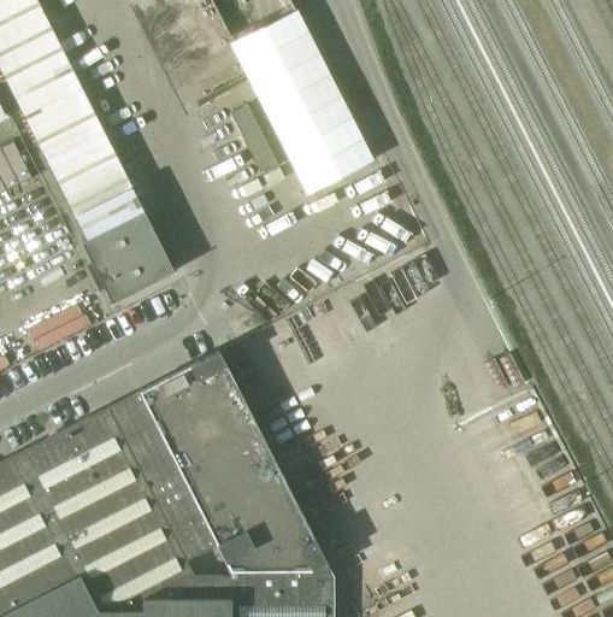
[(146,210),(145,211),(37,0),(0,0),(0,60),(90,239),(83,242),(113,301),(112,303),(112,305),(178,271),(177,269),(176,270),(146,210)]
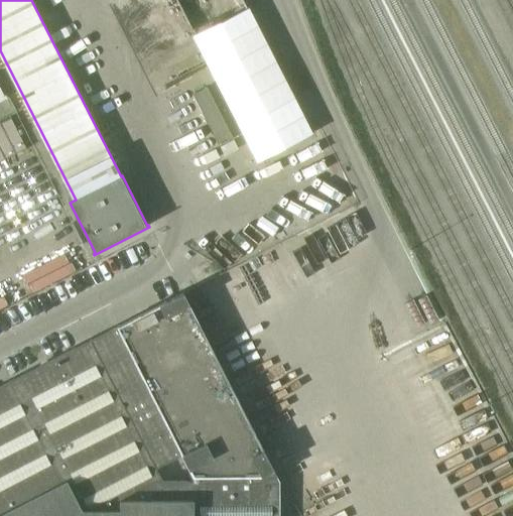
[(312,133),(244,0),(177,0),(259,160),(312,133)]
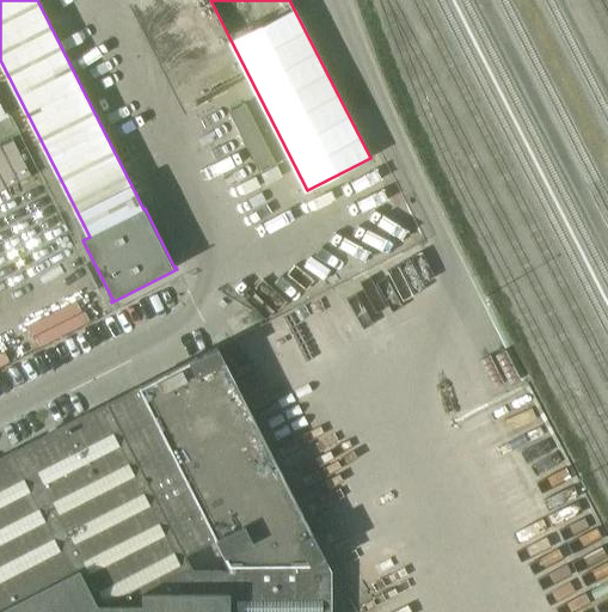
[(0,118),(5,116),(6,118),(11,116),(8,110),(6,111),(0,98),(0,118)]
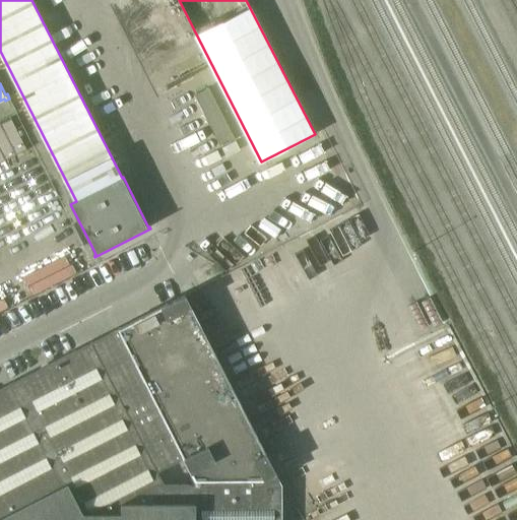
[(222,147),(237,140),(210,88),(196,95),(222,147)]
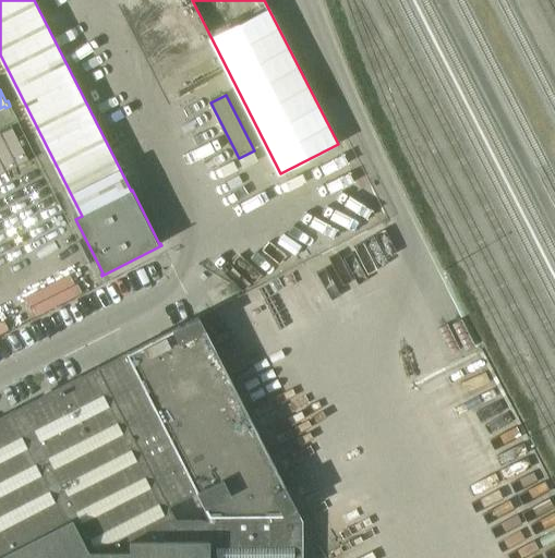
[(19,130),(0,136),(0,174),(32,162),(19,130)]
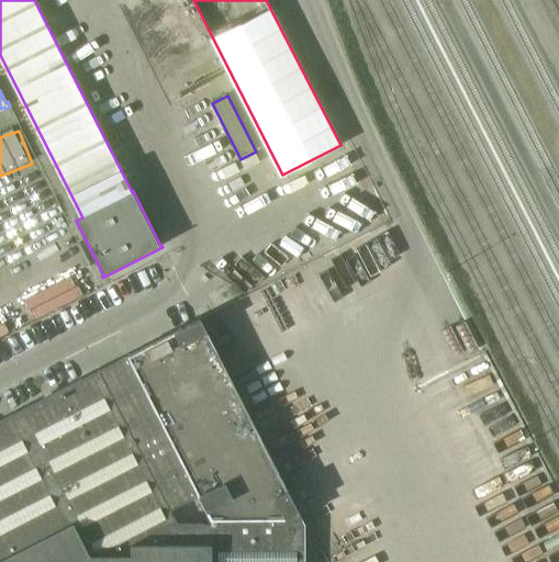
[(303,518),(201,319),(129,356),(200,496),(212,519),(303,518)]
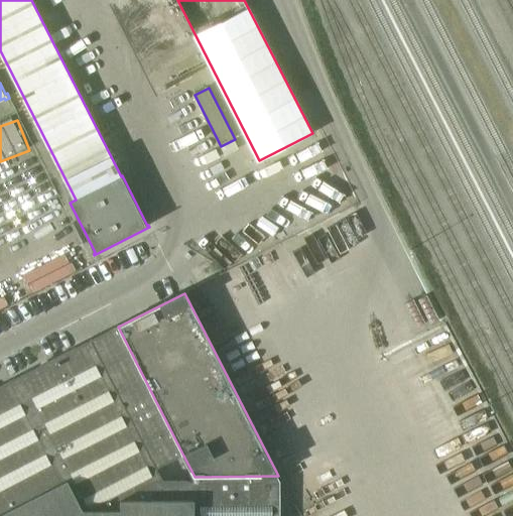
[(280,515),(281,493),(280,482),(278,476),(195,477),(196,481),(164,481),(158,468),(183,456),(118,327),(0,386),(0,515),(280,515)]
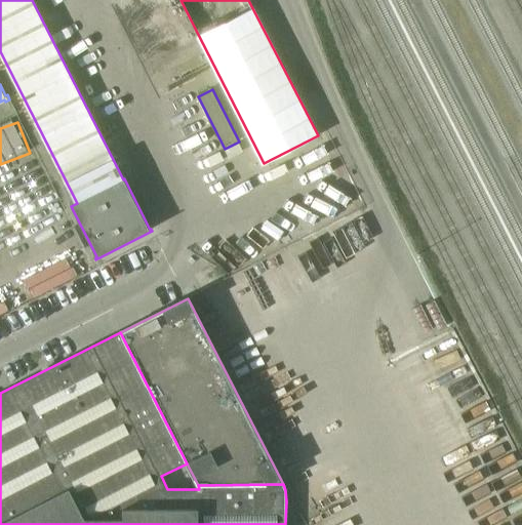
[(489,410),(469,420),(494,475),(515,466),(489,410)]
